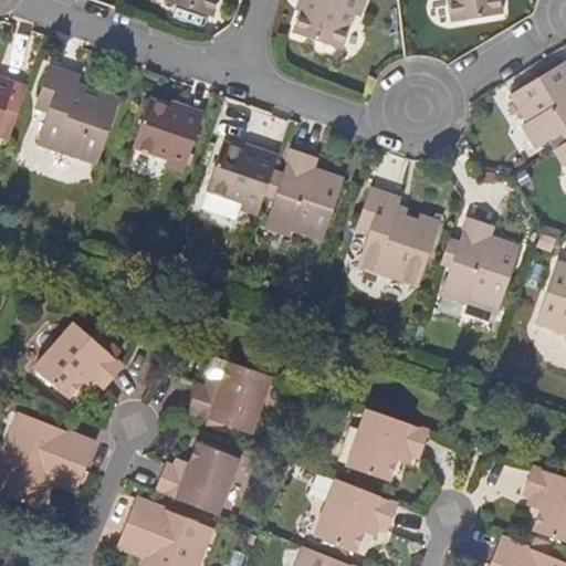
[(163,0),(164,0),(211,16),(216,0),(163,0)]
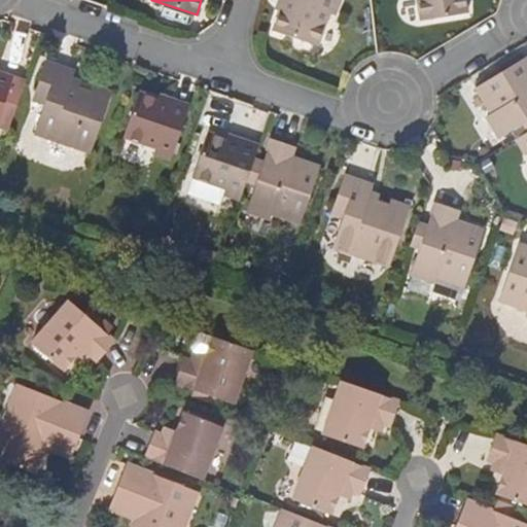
[(316,45),(327,12),(331,0),(282,0),(273,30),(316,45)]
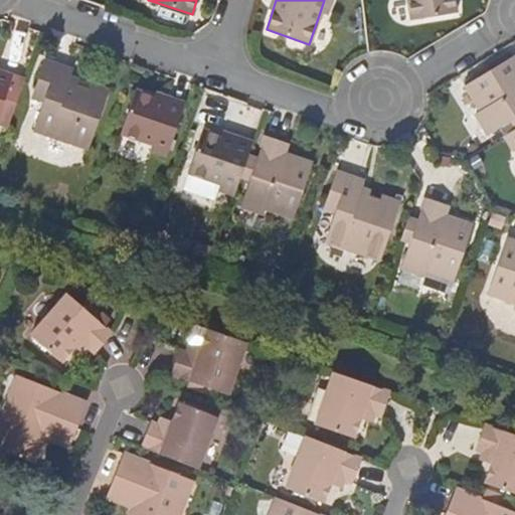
[(332,0),(324,0),(320,12),(327,15),(332,0)]
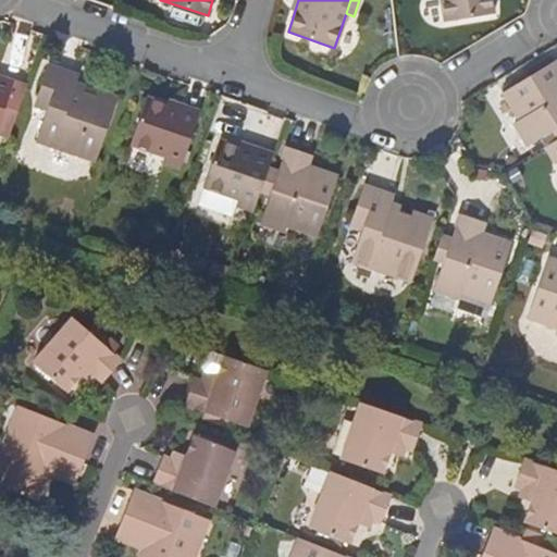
[(441,0),(445,24),(493,15),(491,0),(441,0)]
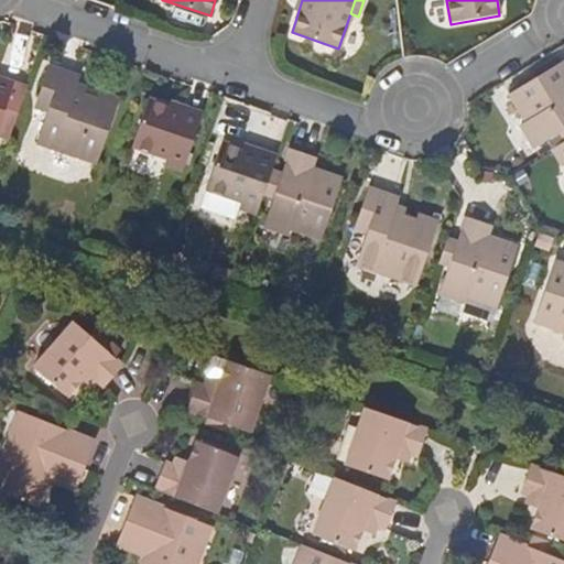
[(563,129),(563,62),(509,95),(525,121),(520,126),(534,148),(561,132),(563,129)]
